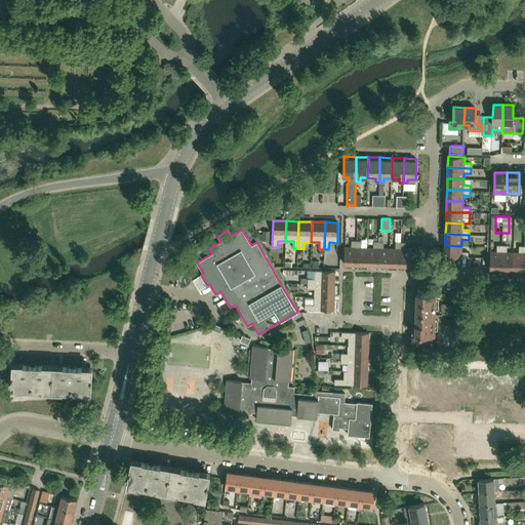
[(345,247),(345,264),(356,264),(356,241),(352,241),(351,247),(345,247)]
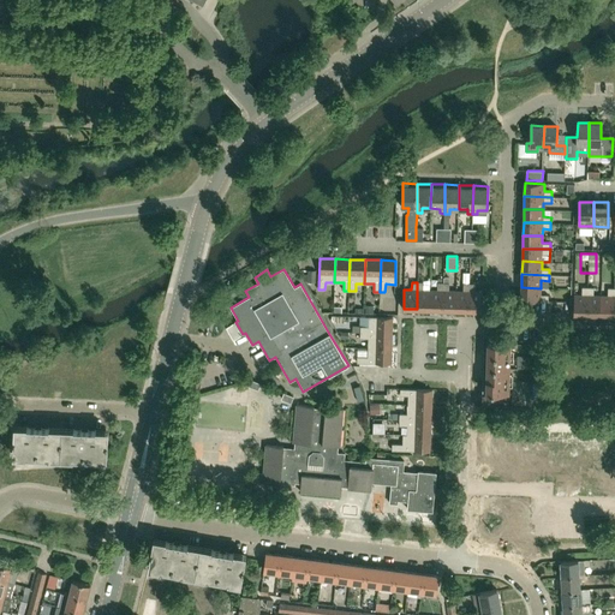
[(417,309),(429,310),(430,291),(423,290),(424,282),(417,282),(417,309)]
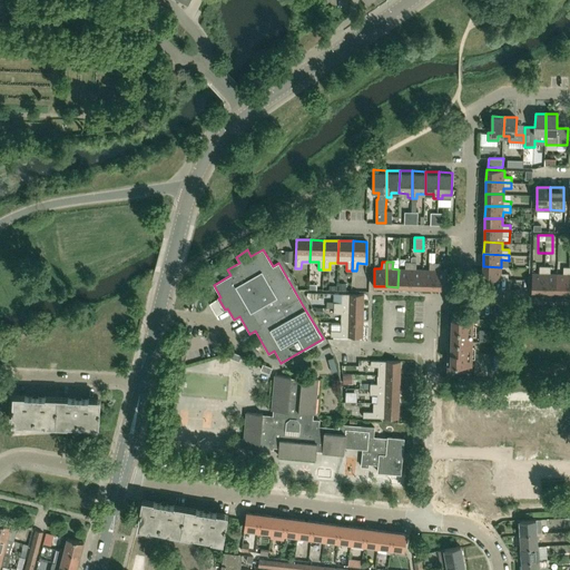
[(397,287),(410,287),(411,262),(405,262),(405,269),(399,269),(397,287)]
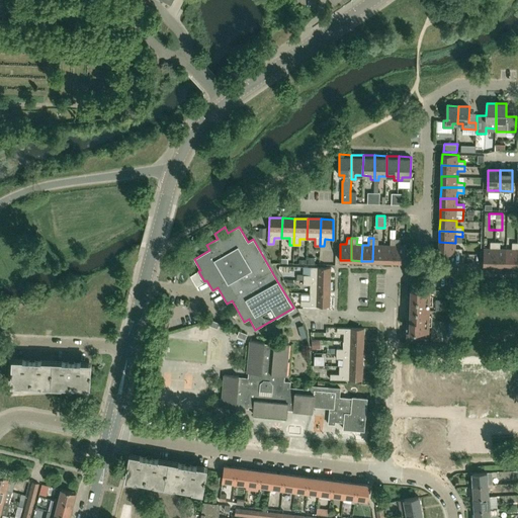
[(372,261),(383,261),(384,245),(378,245),(378,239),(373,238),(372,261)]
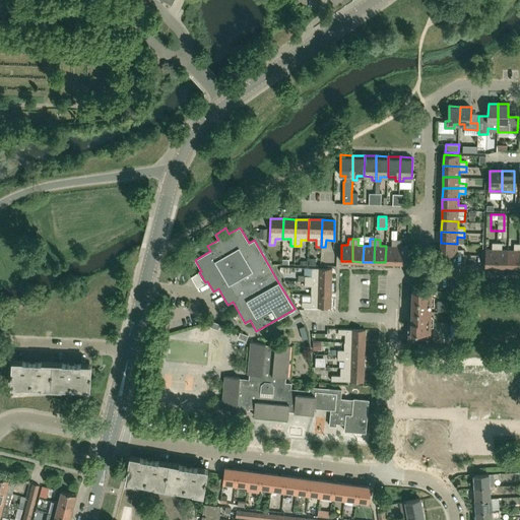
[(385,262),(396,263),(397,240),(392,240),(391,247),(386,246),(385,262)]
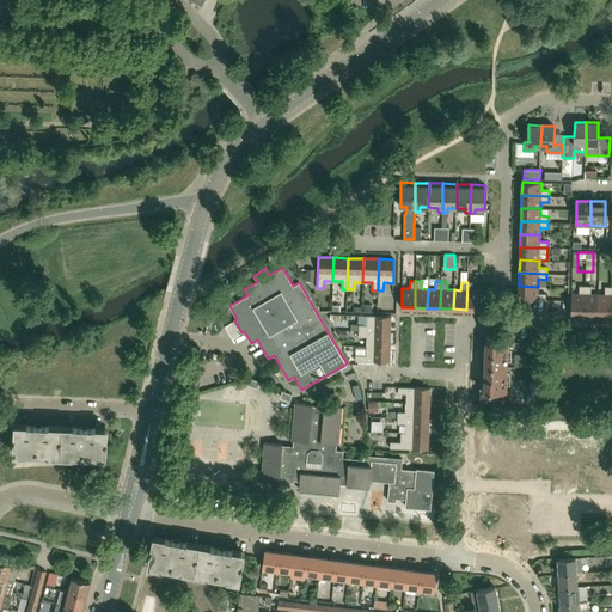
[(479,310),(481,291),(472,291),(473,282),(467,282),(466,310),(479,310)]
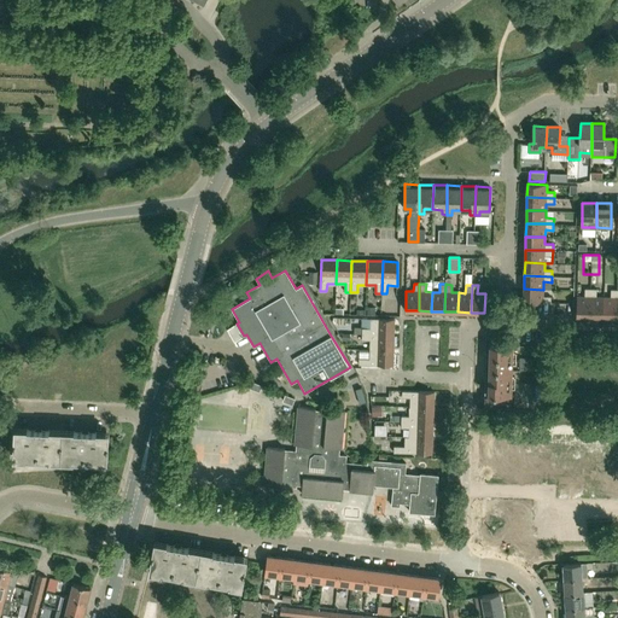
[(524,302),(551,303),(551,296),(543,296),(543,290),(524,289),(524,302)]
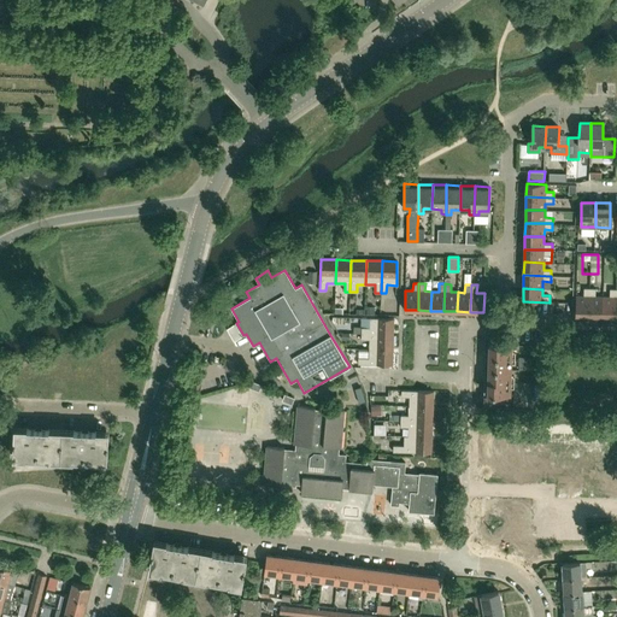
[(575,315),(588,316),(589,288),(583,288),(583,295),(576,295),(575,315)]
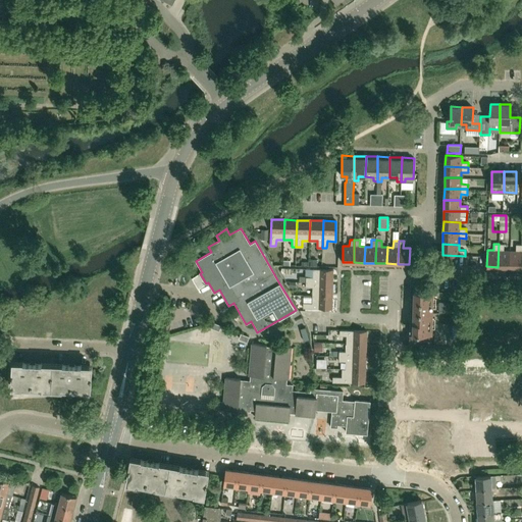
[(499,267),(509,267),(510,251),(504,251),(504,244),(499,244),(498,267),(499,267)]
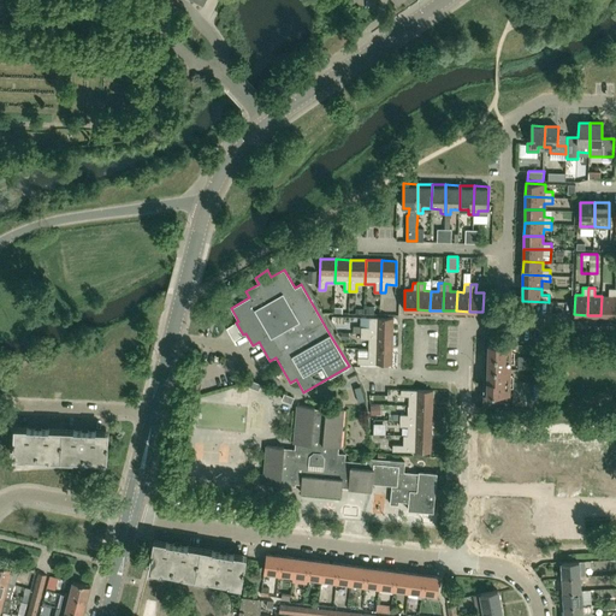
[(602,296),(600,315),(614,317),(615,289),(609,288),(609,296),(602,296)]
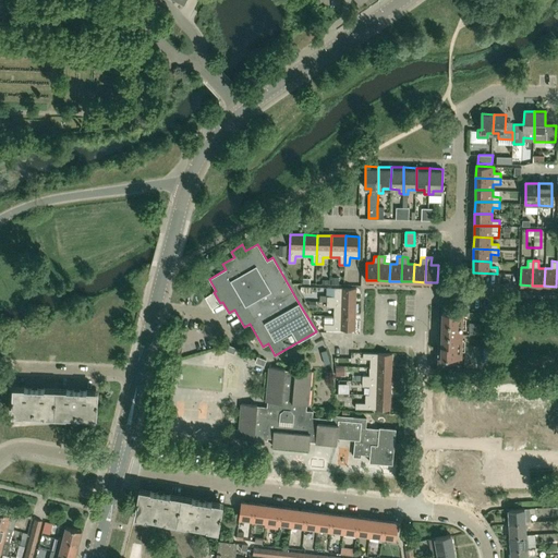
[(327,295),(327,301),(355,302),(355,288),(335,288),(335,296),(327,295)]
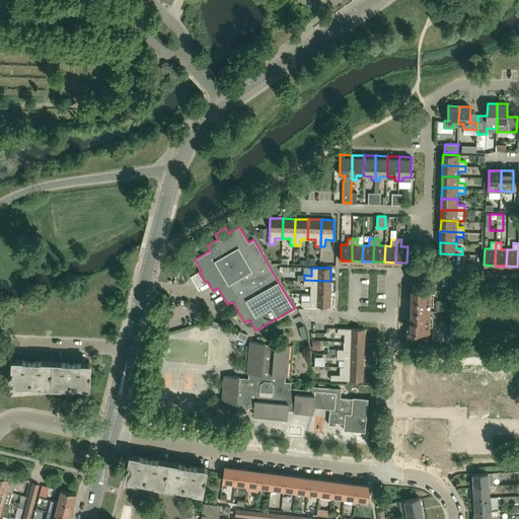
[(310,285),(310,293),(330,294),(330,281),(304,280),(303,285),(310,285)]
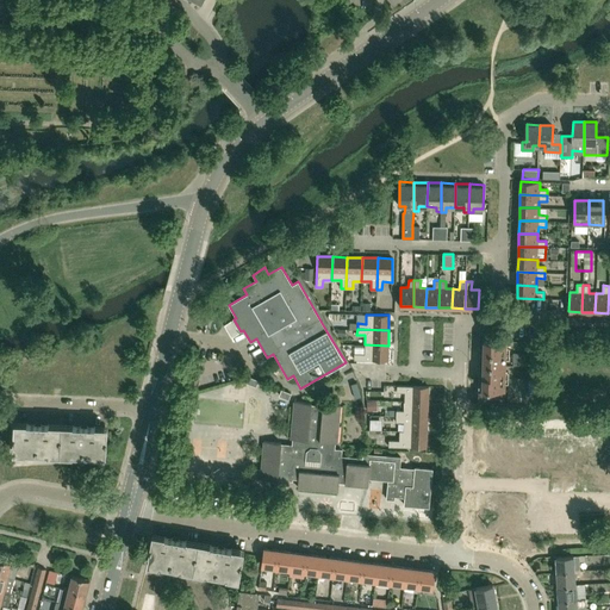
[(505,356),(506,341),(484,340),(484,337),(480,337),(479,355),(505,356)]
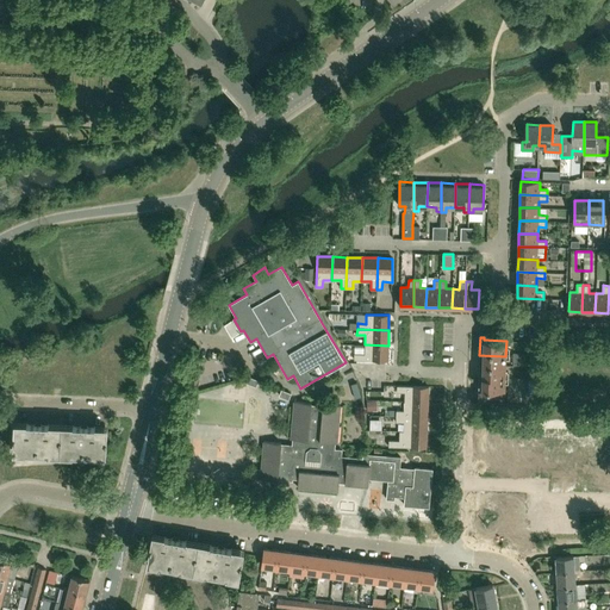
[(354,360),(356,360),(387,361),(388,346),(365,344),(365,354),(354,353),(354,360)]
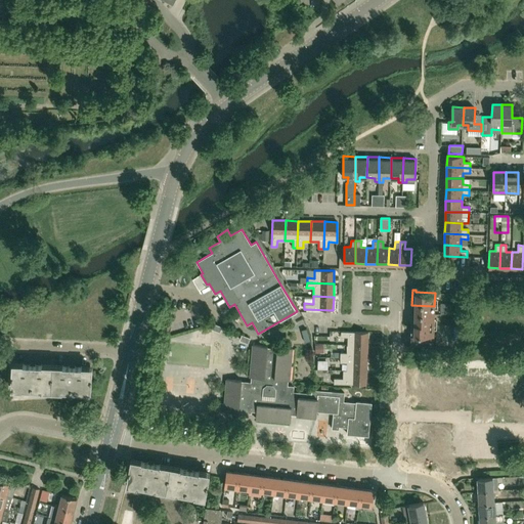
[(434,319),(434,306),(411,305),(411,318),(434,319)]
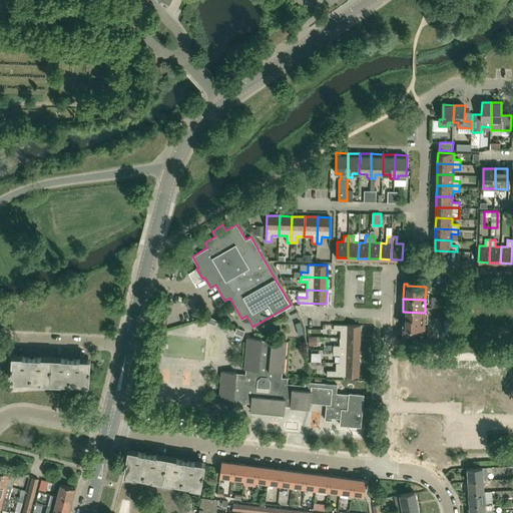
[(402,325),(424,326),(425,313),(403,312),(402,325)]
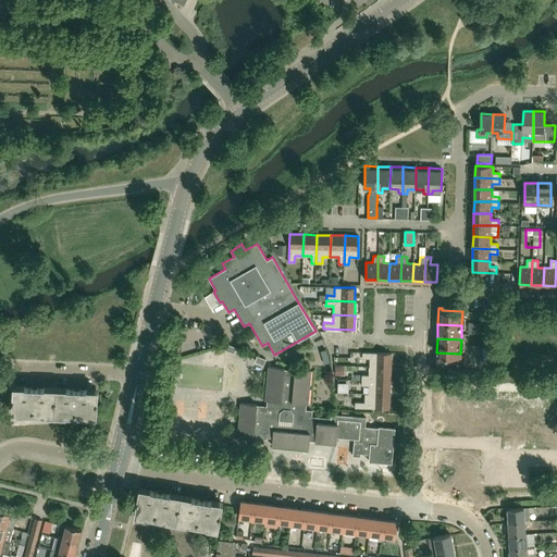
[(325,349),(320,350),(324,363),(330,362),(325,349)]
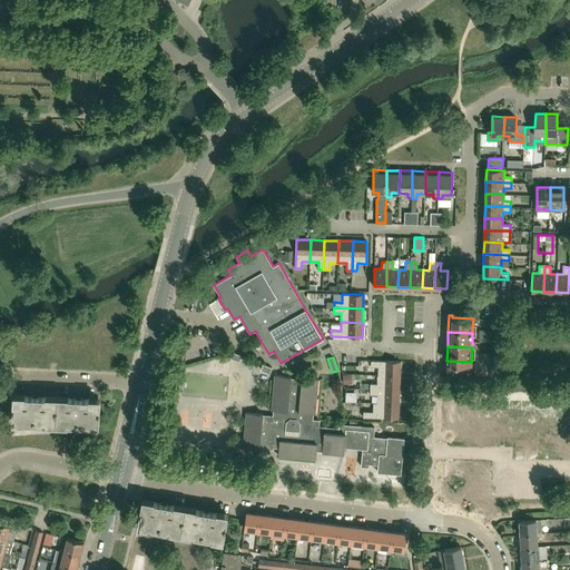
[(400,361),(371,361),(371,366),(379,366),(377,375),(400,375),(400,361)]
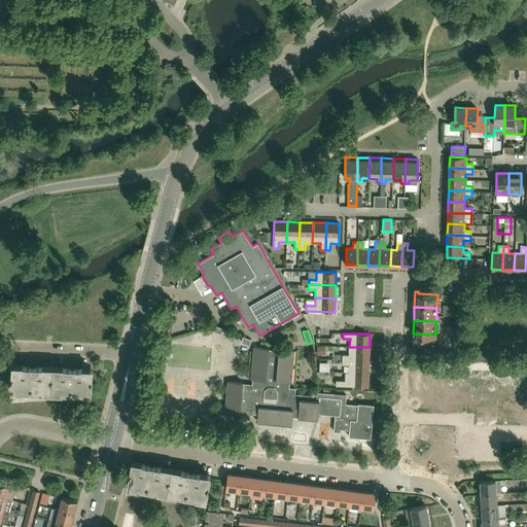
[(435,336),(435,335),(413,334),(413,347),(438,348),(438,337),(435,336)]
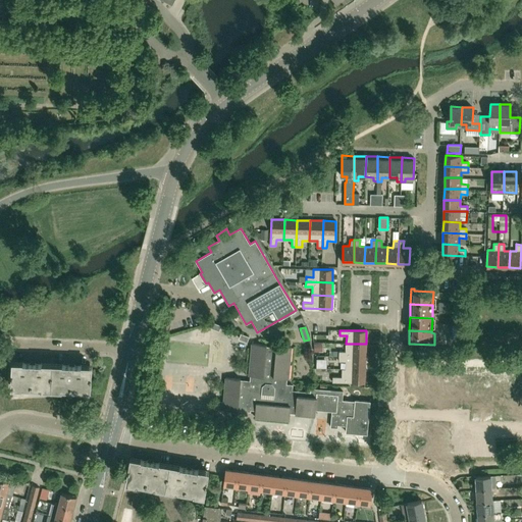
[(315,352),(322,352),(322,343),(314,344),(315,352)]
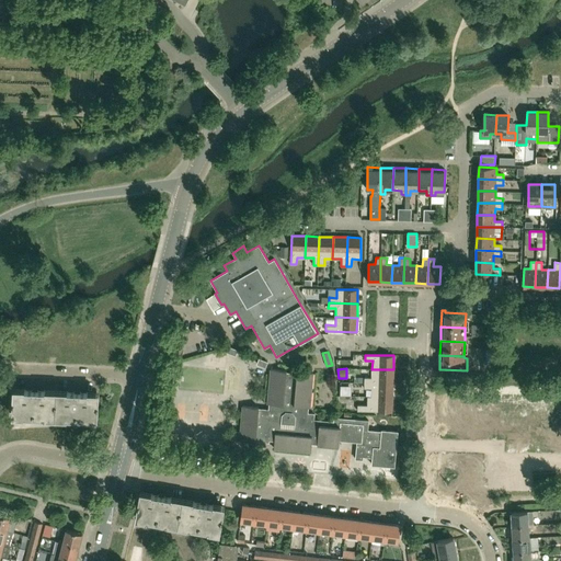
[(271,369),(270,375),(267,403),(270,404),(268,410),(259,409),(259,408),(242,407),(239,441),(255,442),(255,441),(268,442),(268,439),(274,441),(274,448),(310,451),(311,444),(317,444),(317,446),(339,448),(339,439),(357,442),(355,459),(363,459),(363,456),(373,457),(371,465),(395,467),(398,432),(381,430),(381,431),(367,430),(368,421),(334,418),(334,422),(313,420),(315,413),(307,413),(308,408),(310,408),(312,373),(297,371),(297,374),(286,373),(286,370),(271,369)]
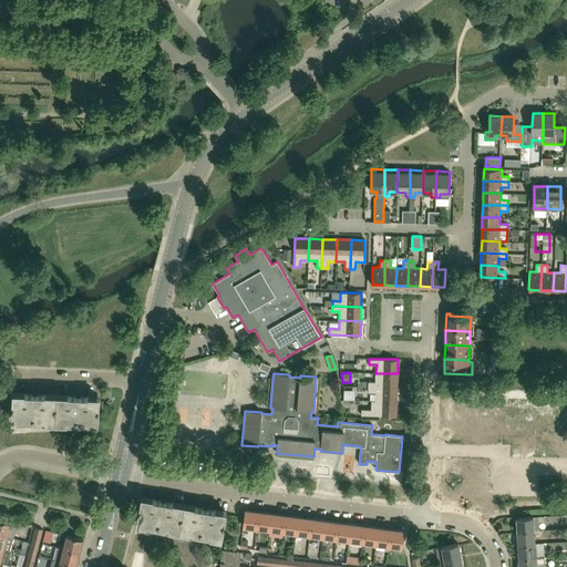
[(369,381),(369,387),(398,388),(398,373),(375,373),(375,381),(369,381)]
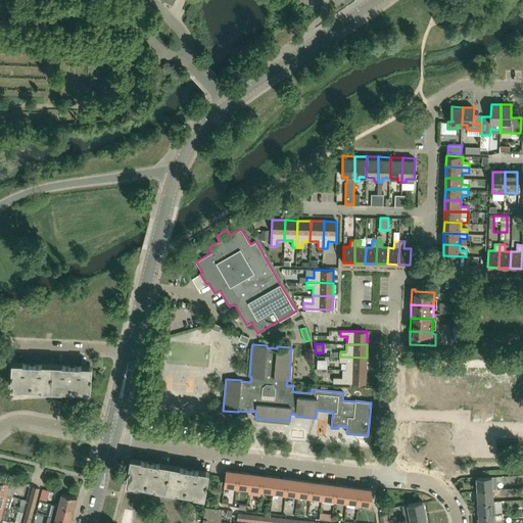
[(342,370),(366,371),(367,358),(340,357),(339,362),(346,362),(346,370),(342,370)]
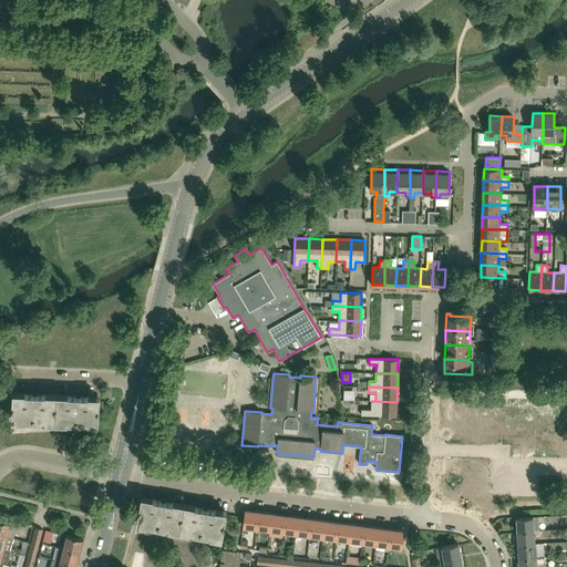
[(24,397),(13,397),(12,418),(24,418),(24,421),(43,421),(43,419),(55,420),(57,399),(45,398),(45,395),(24,394),(24,397)]
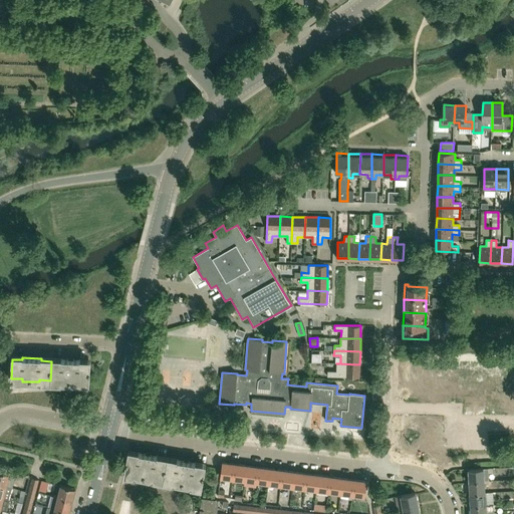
[(61,361),(51,361),(50,380),(61,380),(60,382),(78,383),(78,381),(89,381),(90,362),(80,362),(80,359),(61,359),(61,361)]
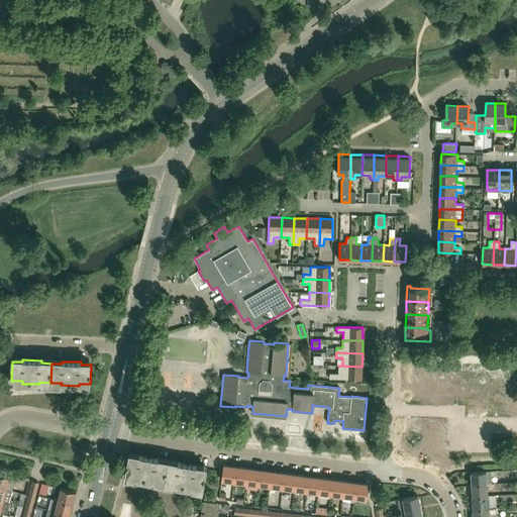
[(457,362),(456,385),(469,386),(469,362),(457,362)]
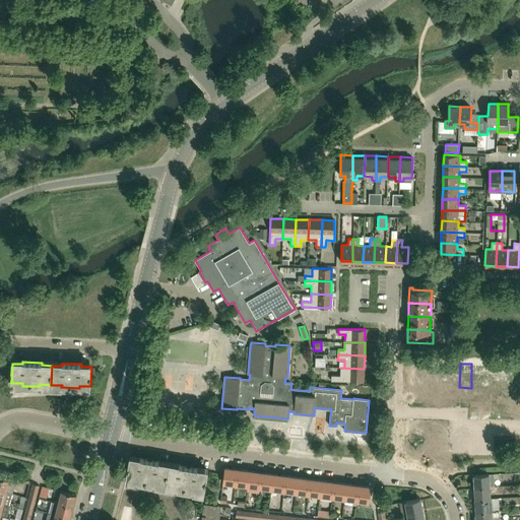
[(471,364),(471,388),(481,388),(482,365),(471,364)]
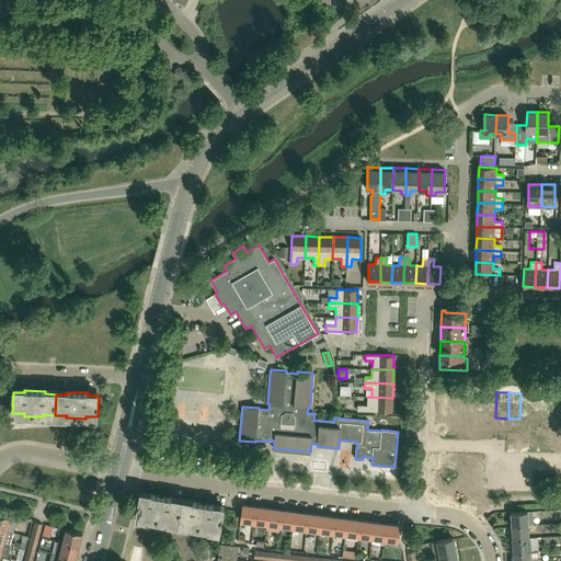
[(519,419),(519,424),(533,424),(533,422),(531,422),(531,419),(533,393),(521,393),(519,419)]
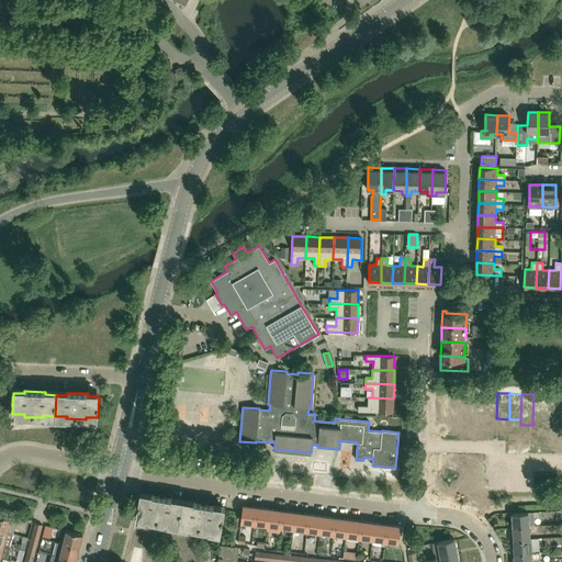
[(532,419),(532,423),(534,423),(544,423),(544,420),(546,395),(534,394),(532,419)]
